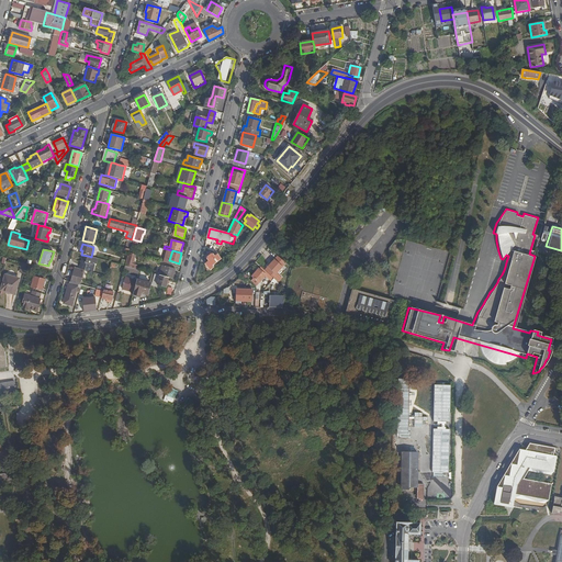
[(344,251),(339,257),(344,261),(349,257),(344,251)]
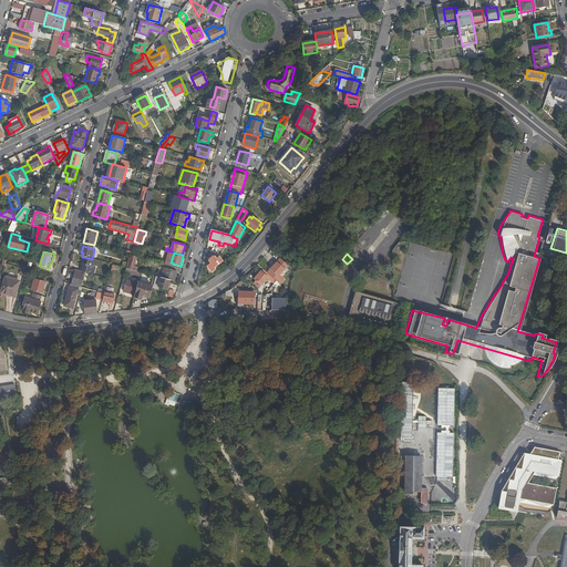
[(134,266),(136,257),(130,255),(129,263),(126,269),(137,271),(138,267),(134,266)]
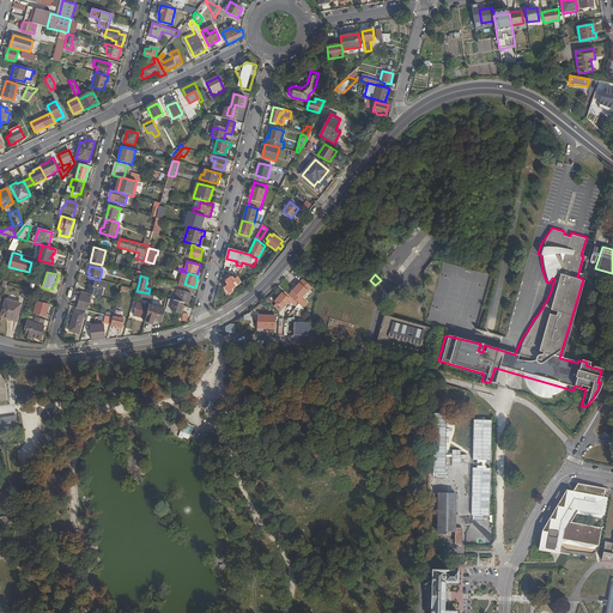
[(232,289),(242,283),(238,278),(235,279),(234,278),(231,278),(228,280),(226,283),(228,285),(224,289),(229,296),(234,291),(232,289)]
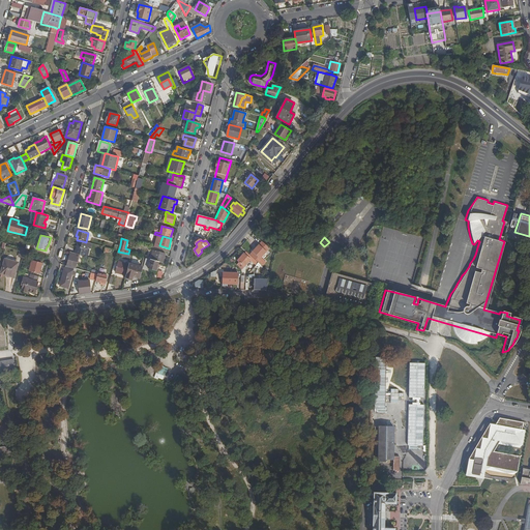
[(75,254),(87,257),(89,249),(90,249),(92,244),(86,242),(83,241),(82,244),(78,243),(75,254)]
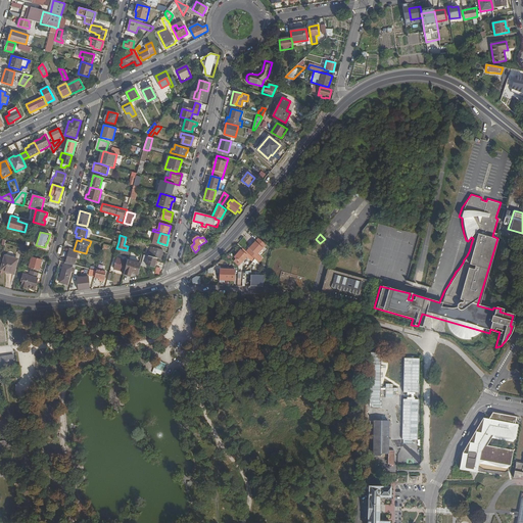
[(258,239),(246,251),(249,254),(251,256),(253,258),(266,246),(258,239)]
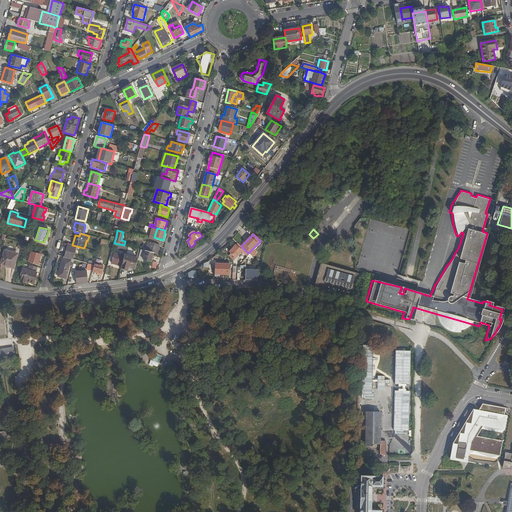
[(146,251),(154,253),(157,254),(160,244),(155,243),(155,244),(146,242),(145,247),(146,248),(146,251)]
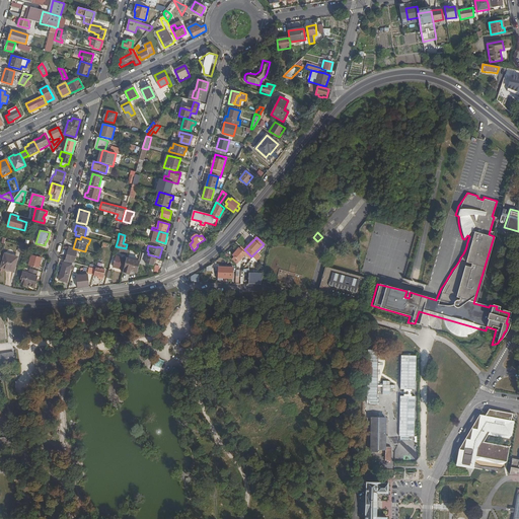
[(238,263),(246,254),(247,252),(244,249),(242,251),(239,248),(233,255),(235,257),(233,258),(238,263)]
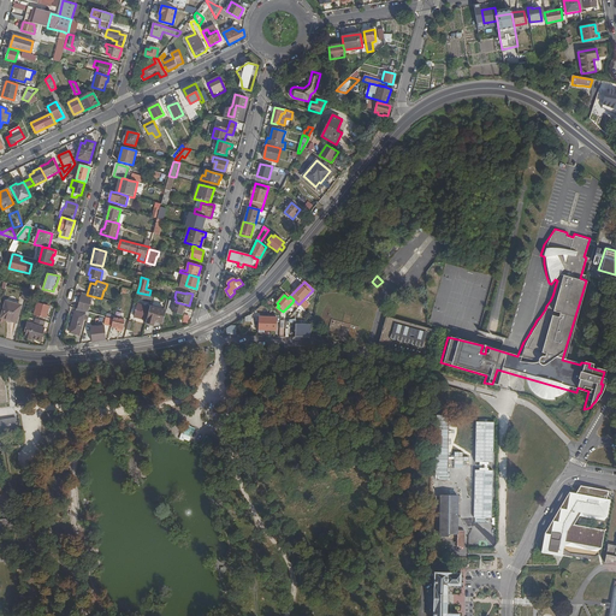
[(86,312),(88,312),(92,298),(82,296),(78,309),(86,312)]
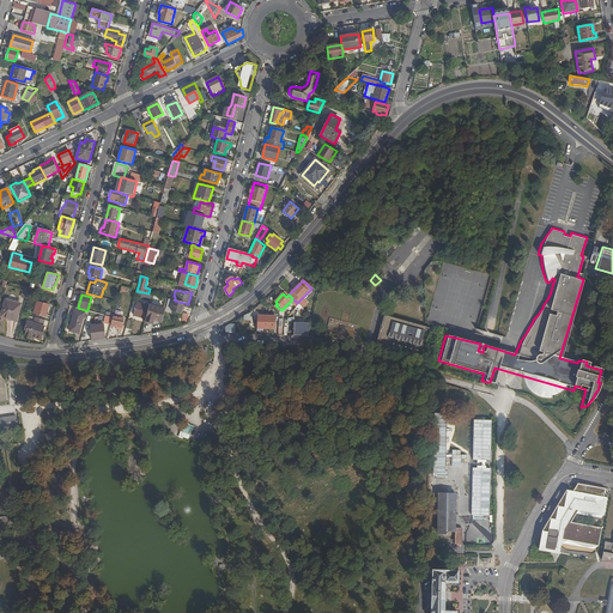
[(6,299),(1,317),(17,322),(22,304),(6,299)]
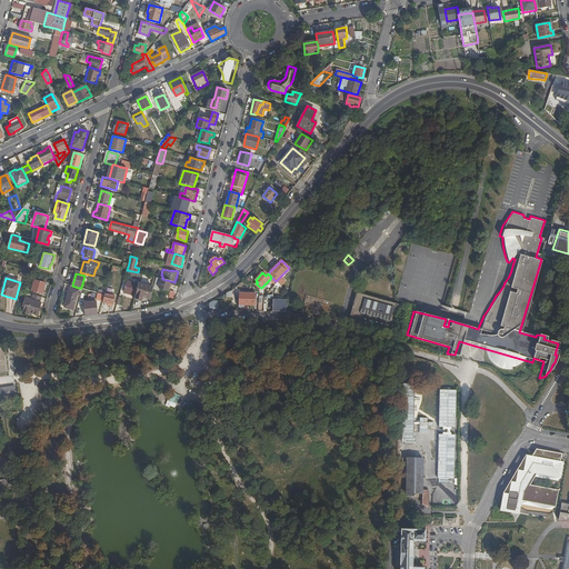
[(168,290),(171,281),(162,279),(157,278),(153,287),(168,290)]
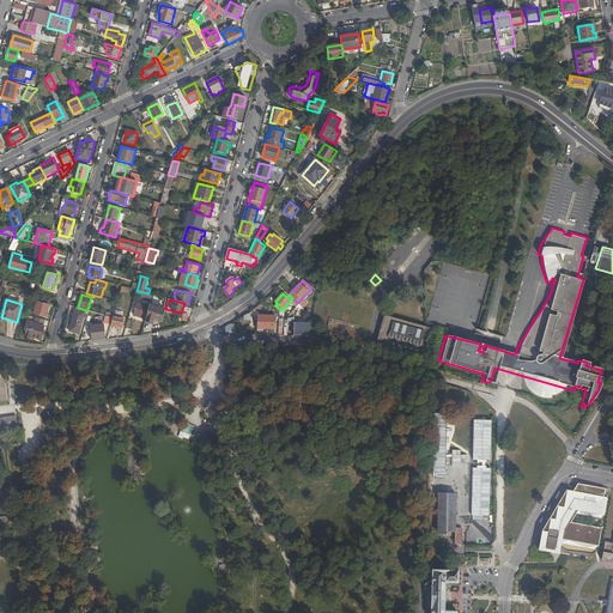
[(35,313),(47,316),(49,304),(37,302),(35,313)]
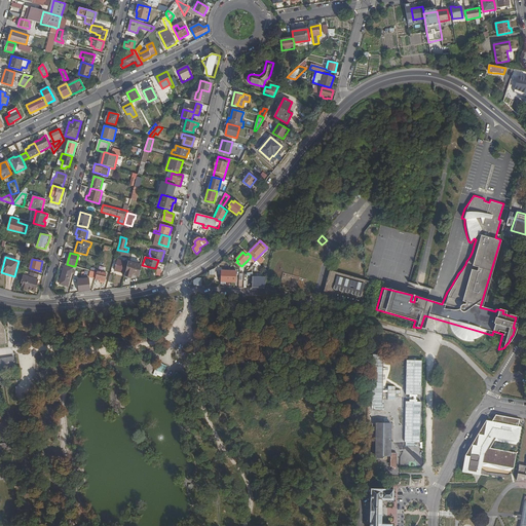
[(115,271),(125,273),(128,262),(118,260),(115,271)]
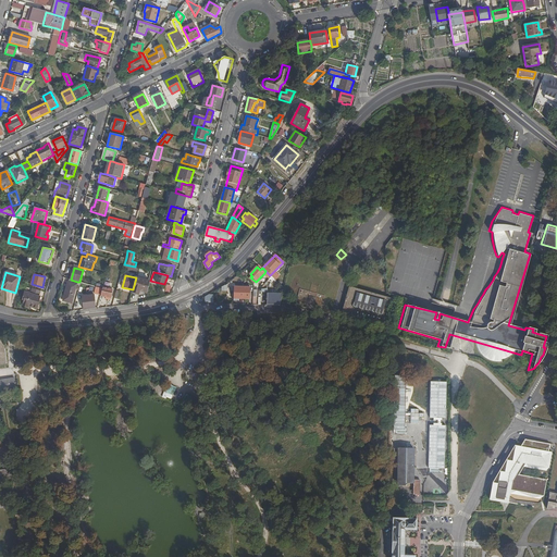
[(148,293),(150,281),(136,277),(133,289),(132,293),(139,295),(140,291),(148,293)]
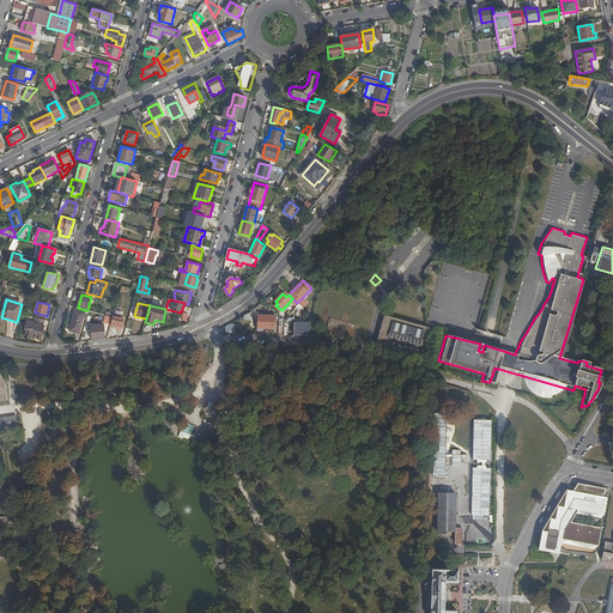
[(84,314),(85,310),(78,308),(76,308),(70,332),(79,334),(84,314)]
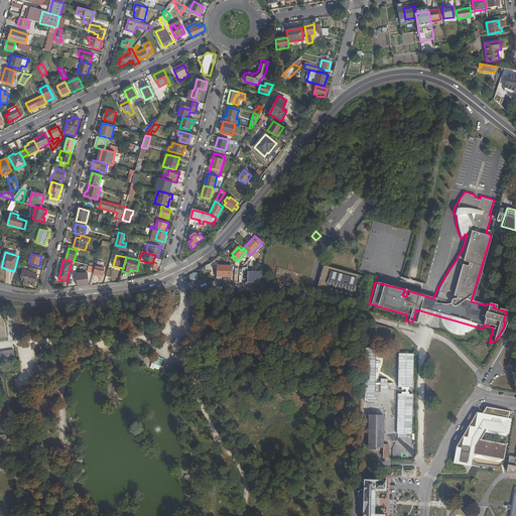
[(353,298),(358,281),(359,277),(360,274),(358,274),(324,264),(316,288),(353,298)]
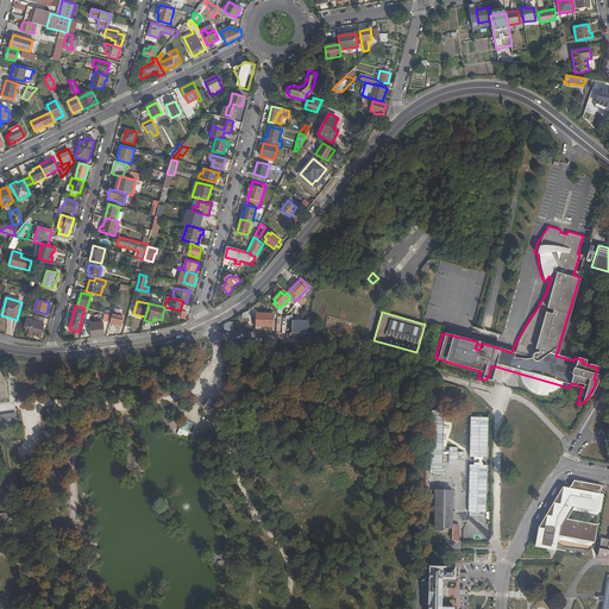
[(257,313),(256,326),(274,327),(274,314),(257,313)]
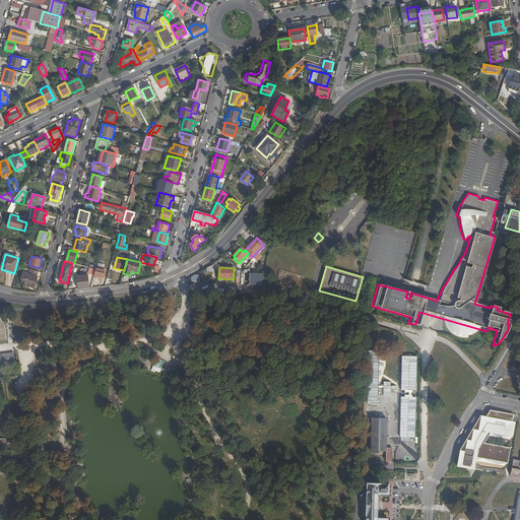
[(78,278),(87,277),(88,270),(80,268),(78,278)]
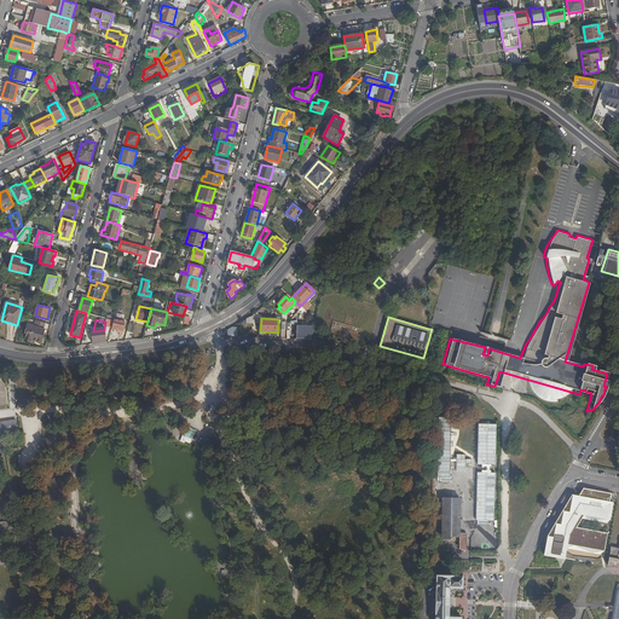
[(105,327),(113,329),(115,320),(106,319),(105,327)]
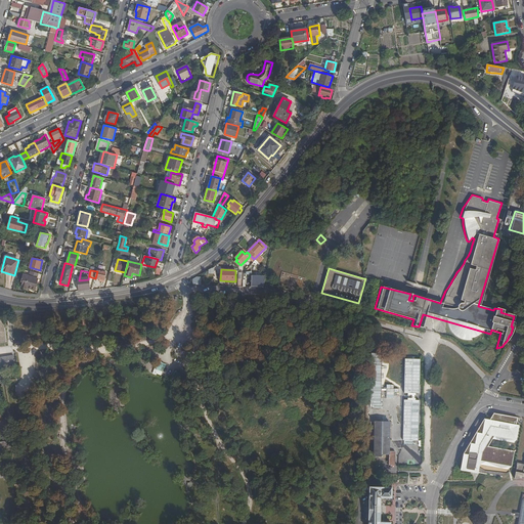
[(97,271),(95,278),(103,280),(105,276),(100,275),(101,272),(97,270),(97,271)]
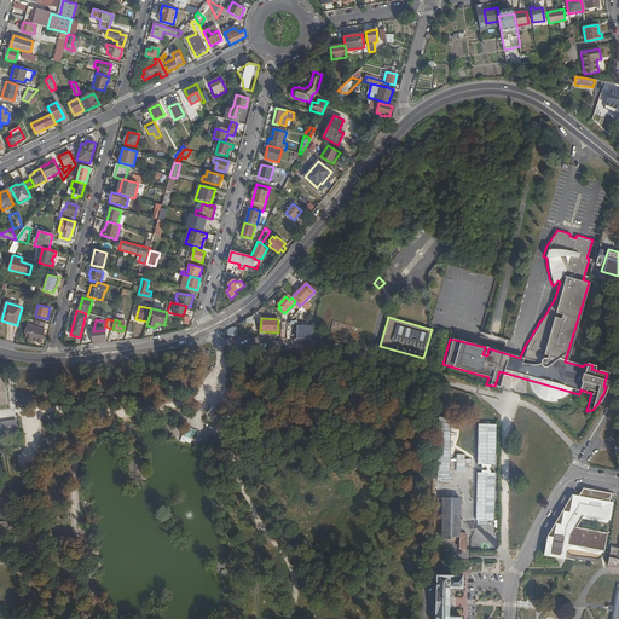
[(347,343),(357,347),(362,329),(334,320),(329,339),(340,342),(343,329),(351,330),(347,343)]
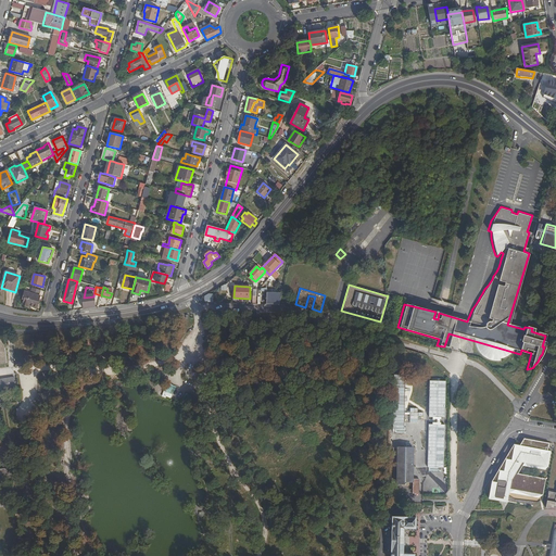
[(24,292),(23,299),(24,299),(23,304),(37,308),(40,297),(24,292)]
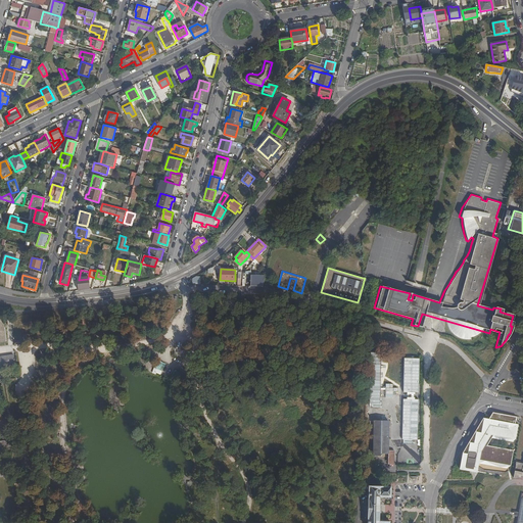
[(265,276),(251,276),(251,286),(263,286),(265,276)]
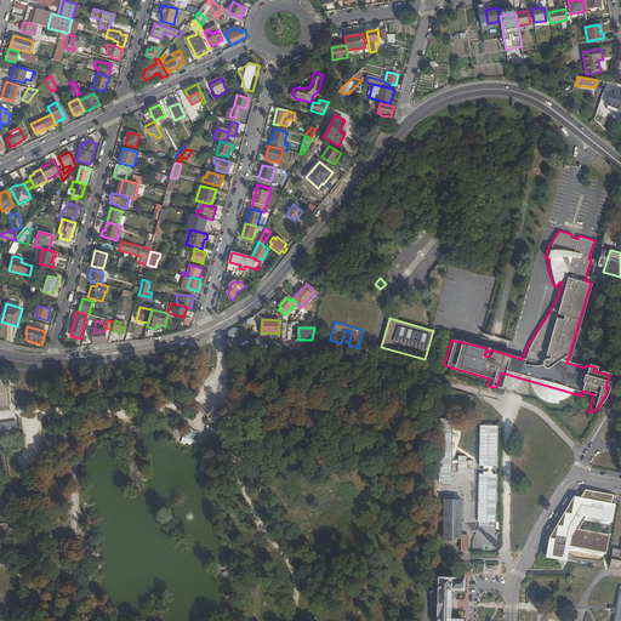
[(93,345),(93,346),(107,345),(104,331),(93,332),(92,332),(92,341),(93,345)]
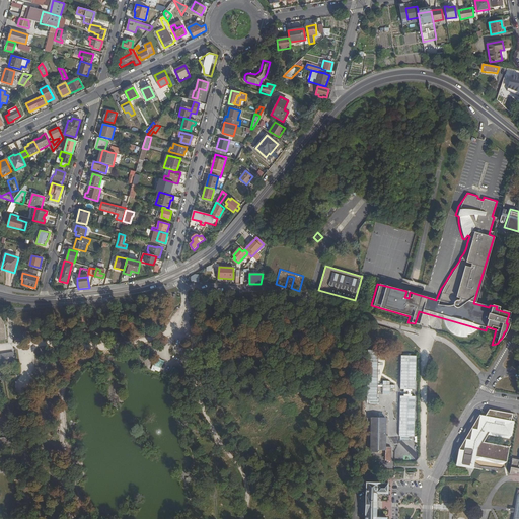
[(0,364),(15,362),(13,352),(0,354),(0,364)]
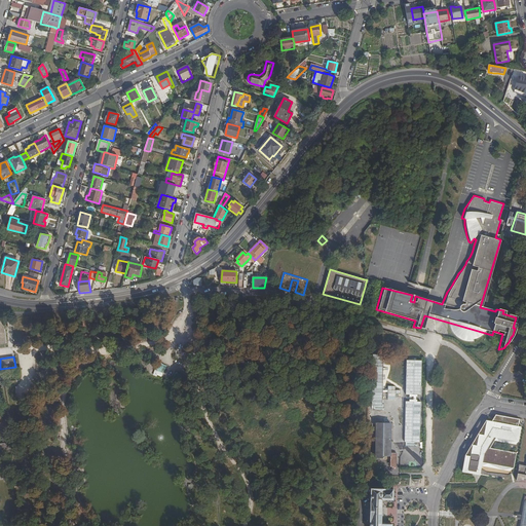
[(152,374),(161,377),(165,365),(157,362),(152,374)]
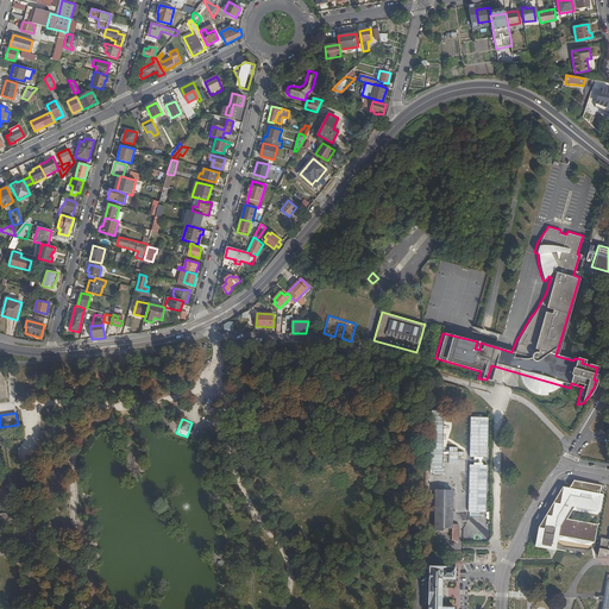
[(435,496),(435,527),(452,528),(452,539),(454,539),(454,541),(457,541),(457,540),(459,540),(459,525),(452,525),(453,490),(439,490),(439,449),(428,449),(427,496),(435,496)]
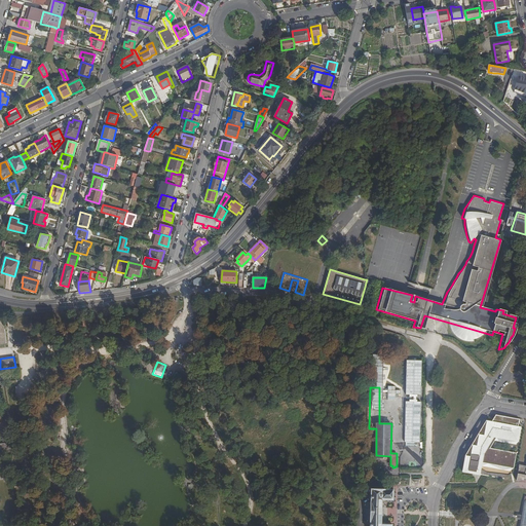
[(6,443),(0,405),(0,425),(3,443),(0,443),(0,450),(12,449),(11,442),(6,443)]
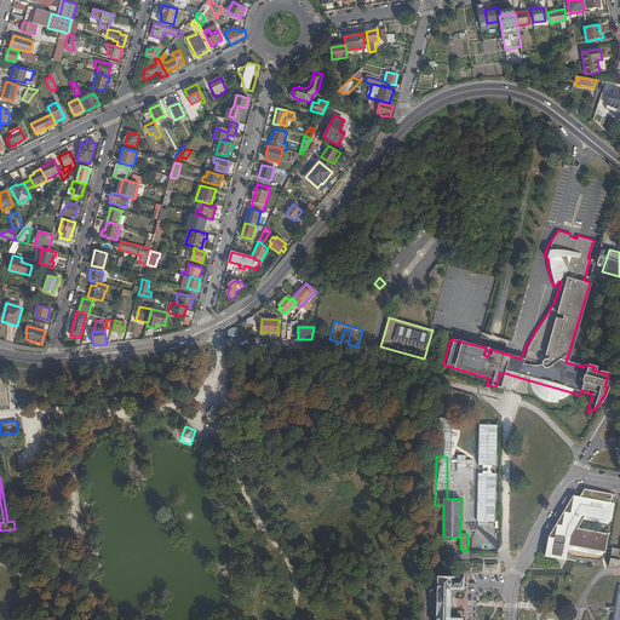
[(609,533),(579,527),(586,515),(612,520),(615,503),(612,501),(614,494),(585,488),(583,493),(579,493),(577,495),(552,538),(549,555),(567,558),(569,545),(606,551),(609,533)]
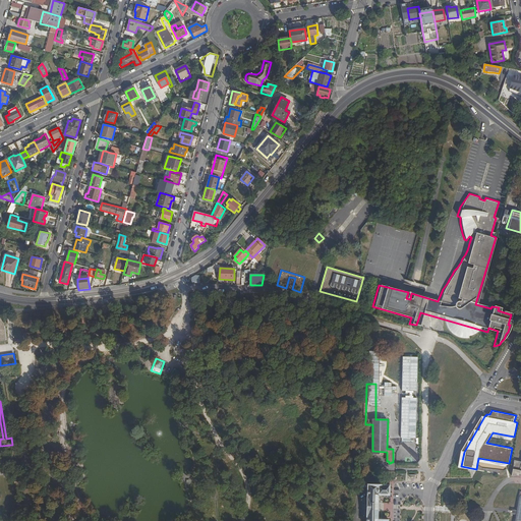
[(461,466),(464,452),(484,416),(482,415),(462,450),(459,467),(476,470),(476,469),(461,466)]
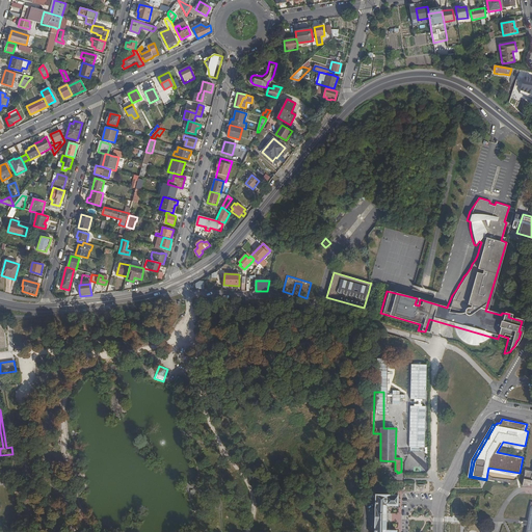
[(395,531),(396,531),(386,530),(386,519),(386,505),(397,506),(398,496),(396,496),(375,495),(374,531),(395,531)]
